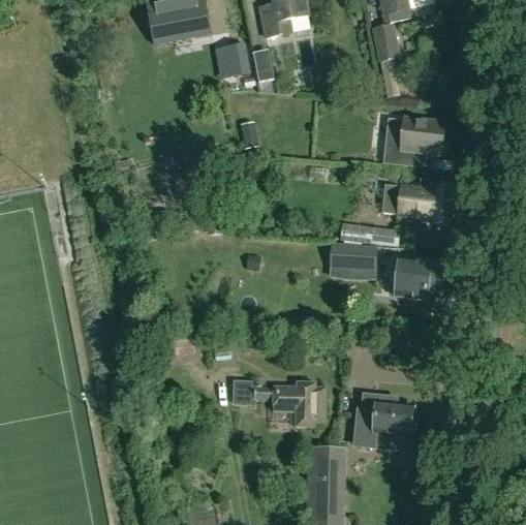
[(150,29),(152,28),(153,36),(156,37),(168,35),(171,32),(169,25),(178,23),(180,36),(207,31),(204,18),(208,17),(208,18),(216,16),(213,0),(165,0),(145,0),(148,16),(145,17),(147,26),(150,25),(150,29)]
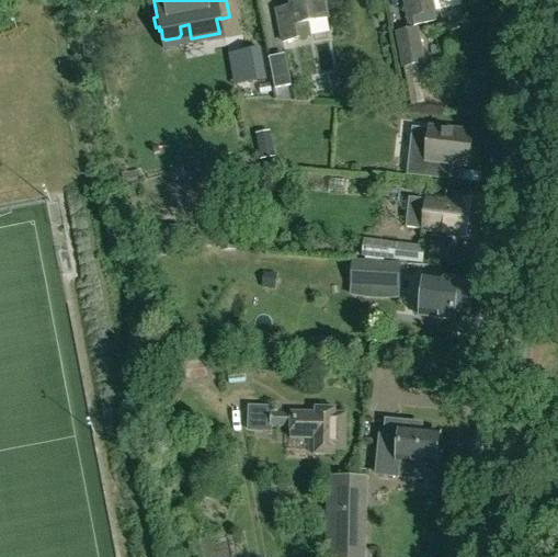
[(288,0),(289,2),(275,6),(282,37),(307,32),(305,19),(326,14),(322,0),(288,0)]
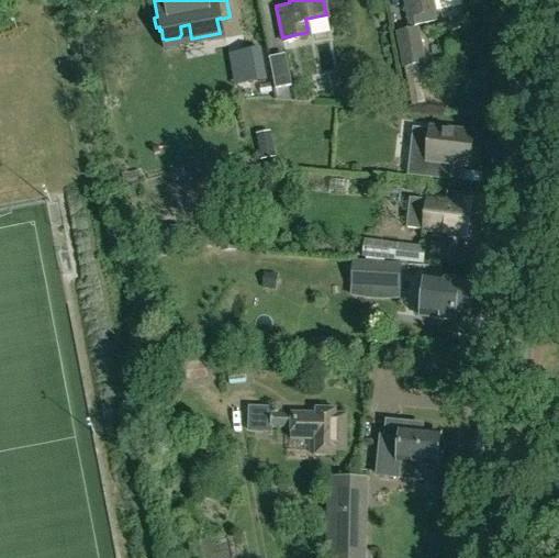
[(403,0),(406,14),(433,9),(431,0),(403,0)]
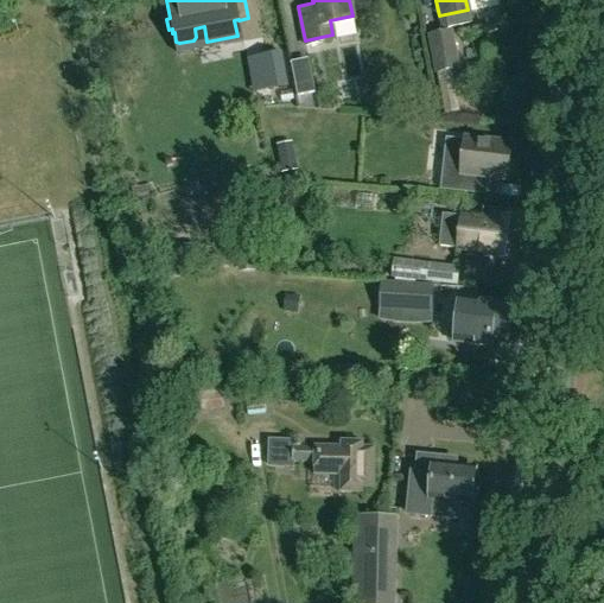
[(484,31),(512,32),(513,5),(474,4),(474,12),(485,12),(484,31)]
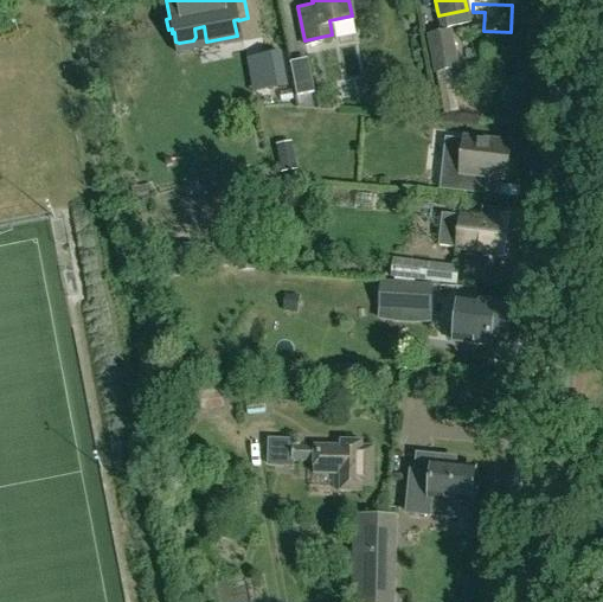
[(459,108),(450,66),(460,65),(451,26),(425,31),(434,70),(436,70),(443,110),(459,108)]
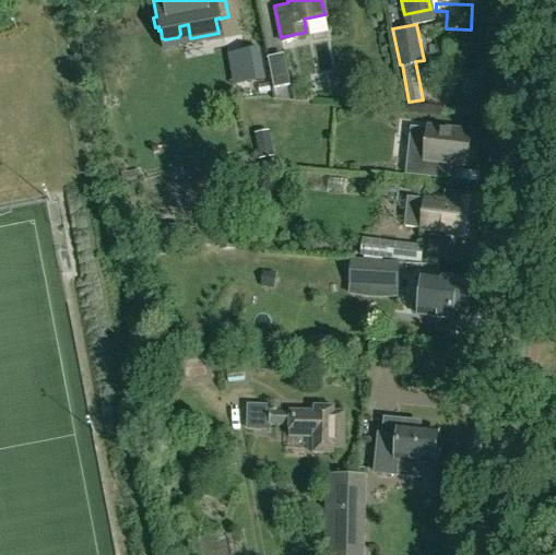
[(270,91),(268,72),(262,74),(258,46),(241,48),(241,51),(227,54),(231,78),(246,75),(246,77),(238,78),(241,94),(270,91)]
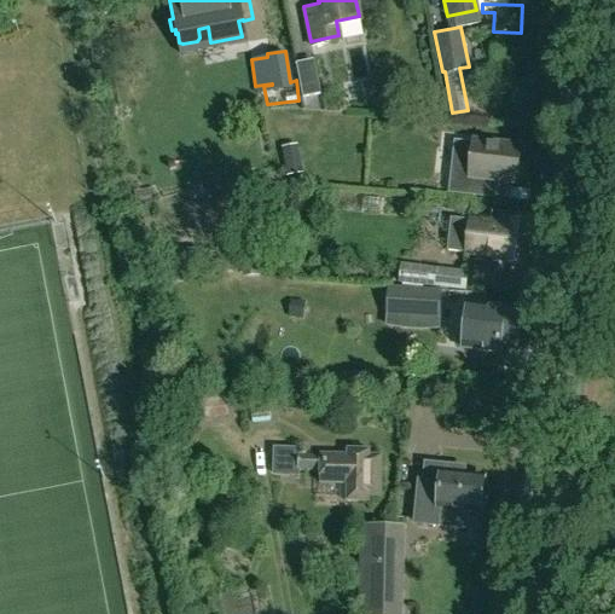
[(318,91),(311,57),(293,61),(300,94),(318,91)]
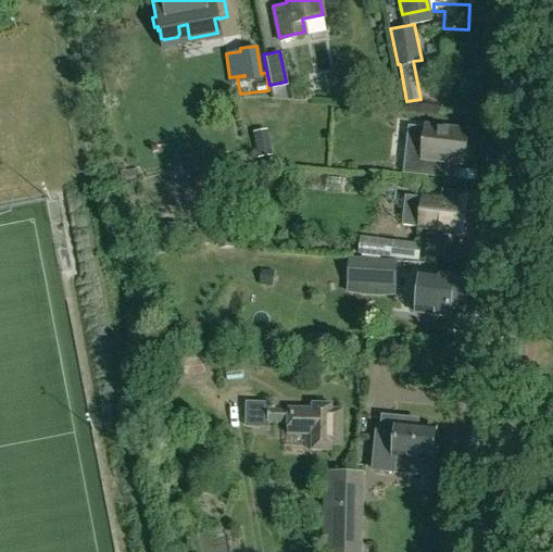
[(407,124),(402,170),(441,174),(443,159),(463,161),(463,155),(468,153),(469,146),(465,142),(466,128),(424,123),(424,125),(407,124)]
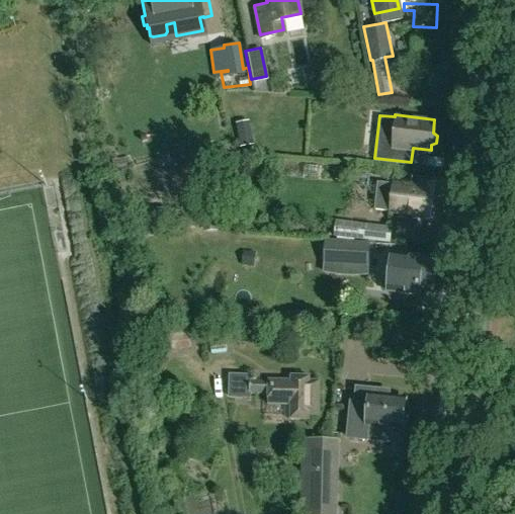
[(235,132),(238,145),(251,142),(248,129),(235,132)]
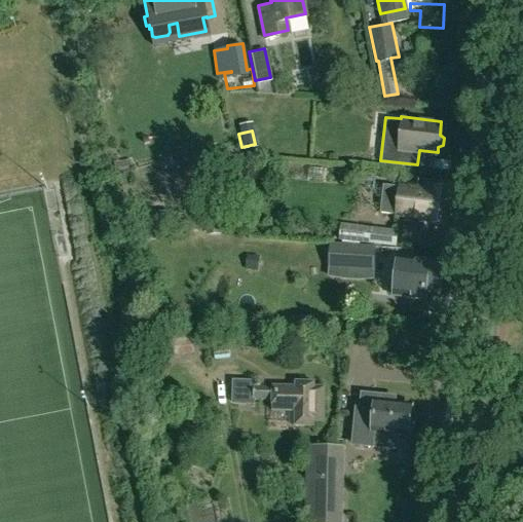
[(430,220),(447,222),(451,186),(441,185),(441,179),(417,177),(416,186),(382,182),(379,211),(430,216),(430,220)]
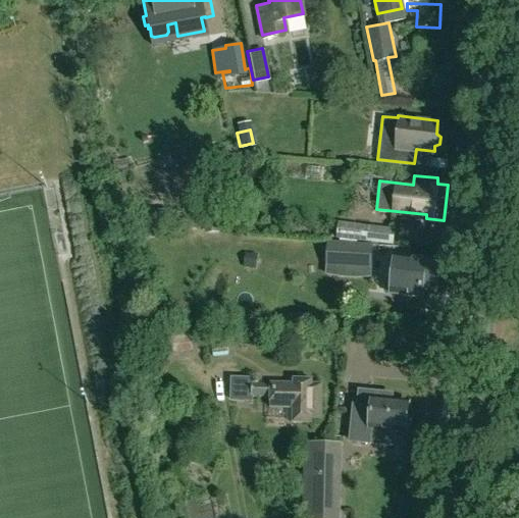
[(333,236),(391,243),(393,226),(335,219),(333,236)]
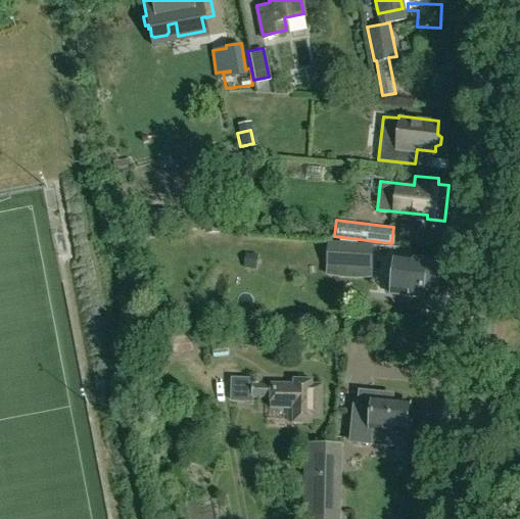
[(372,266),(373,241),(327,238),(325,263),(372,266)]
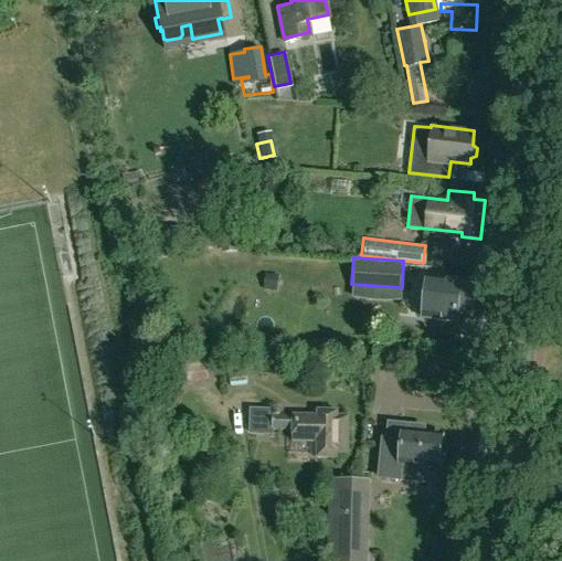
[(427,274),(427,275),(422,314),(457,318),(458,308),(472,310),(475,279),(427,274)]
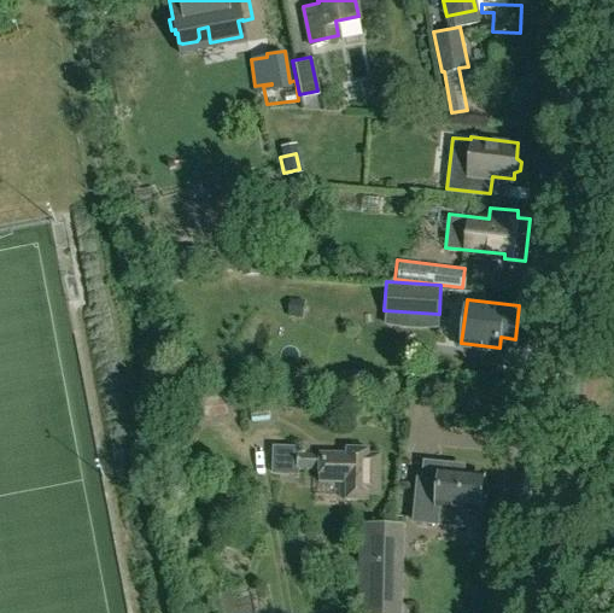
[(220,384),(204,386),(173,390),(175,416),(208,413),(223,410),(220,384)]
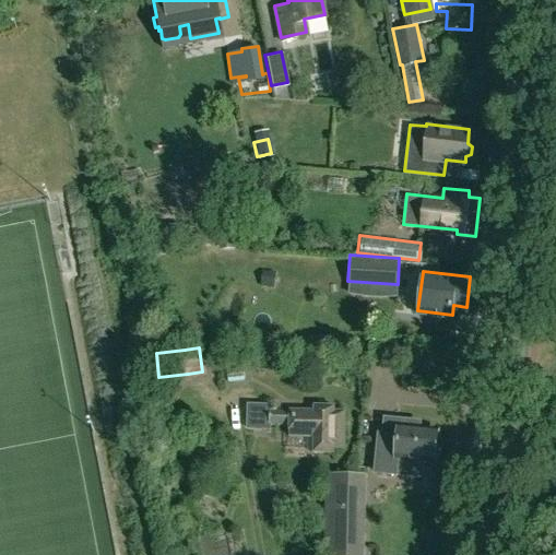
[(312,403),(312,406),(288,405),(288,406),(269,406),(248,406),(247,429),(268,432),(269,422),(288,422),(288,434),(311,435),(311,449),(330,450),(330,445),(351,446),(352,409),(331,408),(331,403),(312,403)]
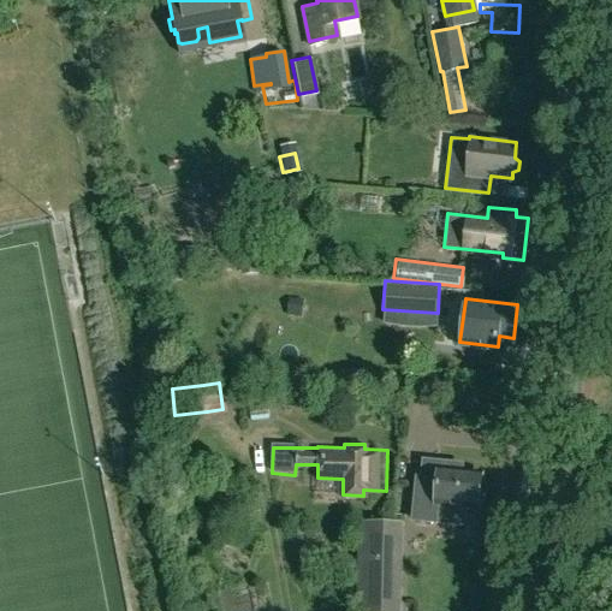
[(476,505),(480,472),(459,469),(461,462),(422,458),(420,487),(437,490),(435,502),(476,505)]
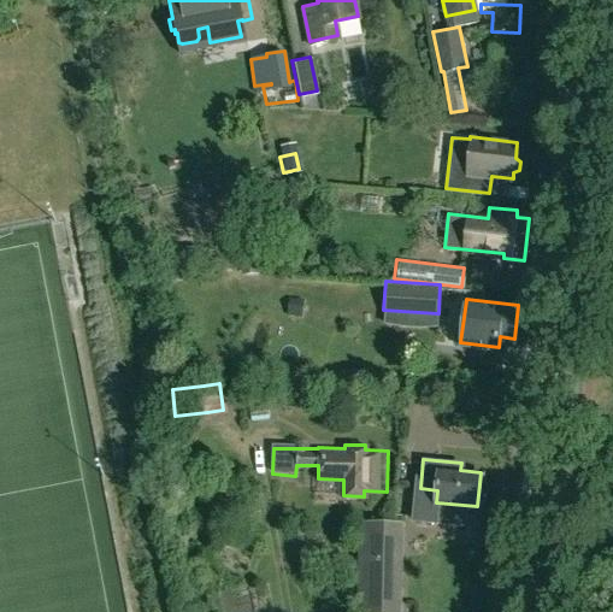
[(355,519),(353,611),(398,611),(401,521),(355,519)]
